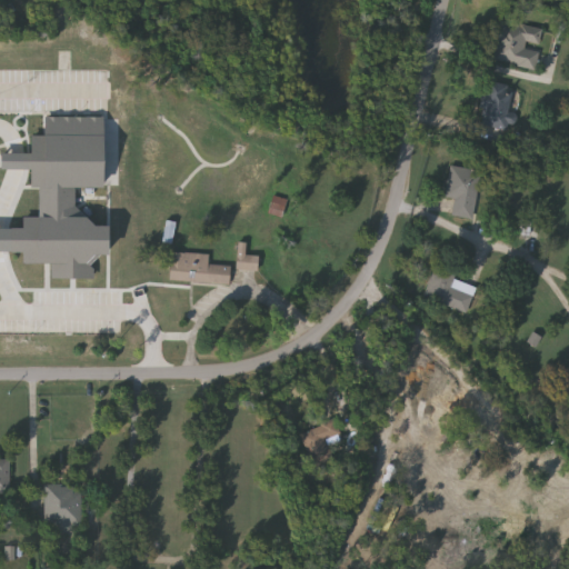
[(543,28),(536,68),(490,59),(499,19),(543,28)]
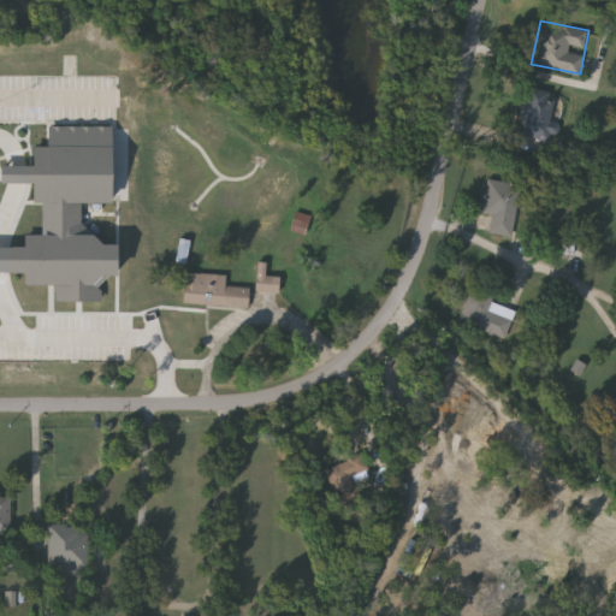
[(517,134),(522,89),(552,93),(548,137),(517,134)]
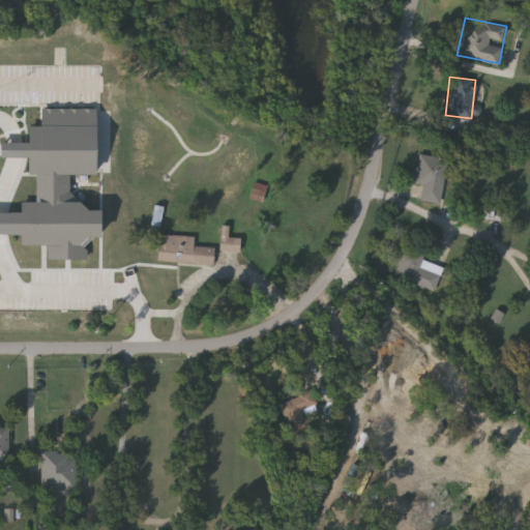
[(98,109),(43,109),(43,126),(30,126),(30,143),(2,143),(2,158),(30,158),(30,175),(38,175),(38,203),(23,203),(23,213),(0,212),(0,234),(23,235),(23,245),(50,245),(50,260),(89,260),(89,238),(102,238),(102,208),(72,208),(72,175),(98,175),(98,109)]
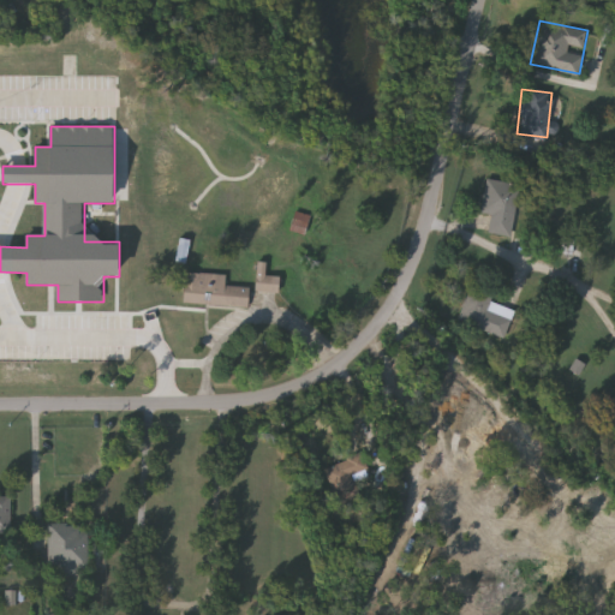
[(509,236),(487,232),(489,214),(481,213),(487,178),(518,183),(509,236)]
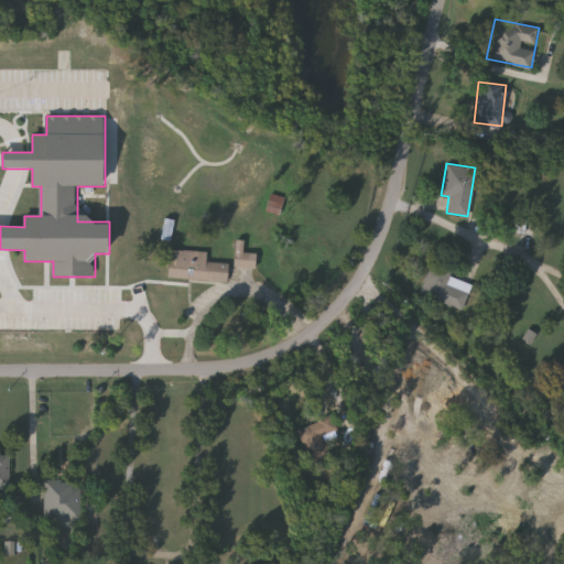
[(285,197),(271,194),(268,213),(282,215),(285,197)]
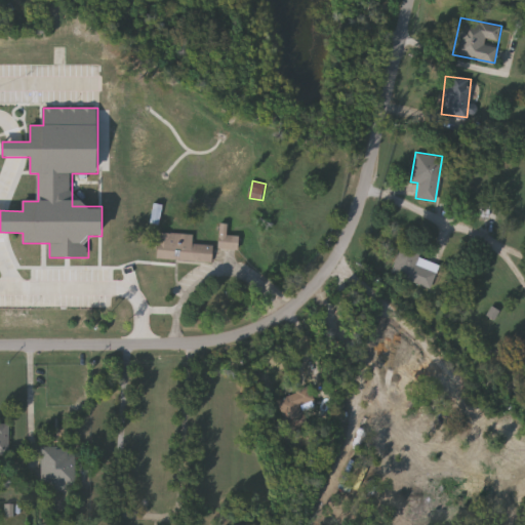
[(217,248),(217,224),(226,224),(226,235),(236,235),(236,248),(217,248)]
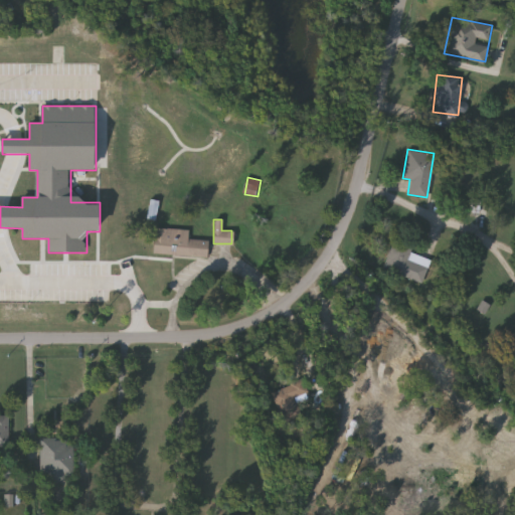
[(206,256),(152,253),(154,227),(188,229),(187,238),(207,239),(206,256)]
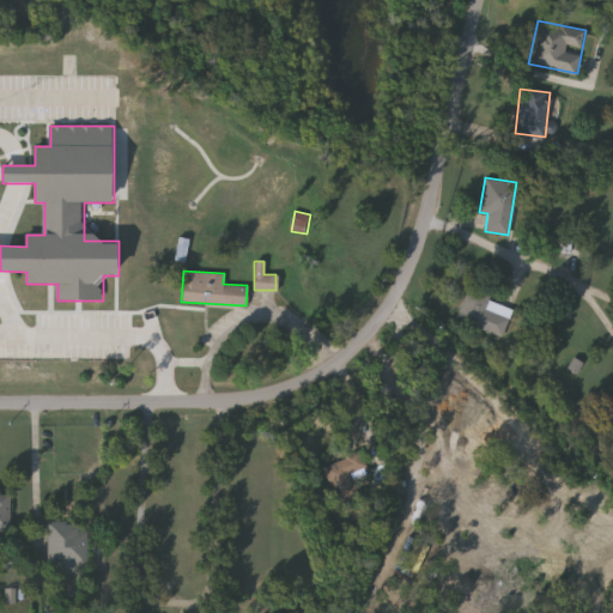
[(491,293),(489,299),(515,309),(504,338),(456,320),(468,285),(491,293)]
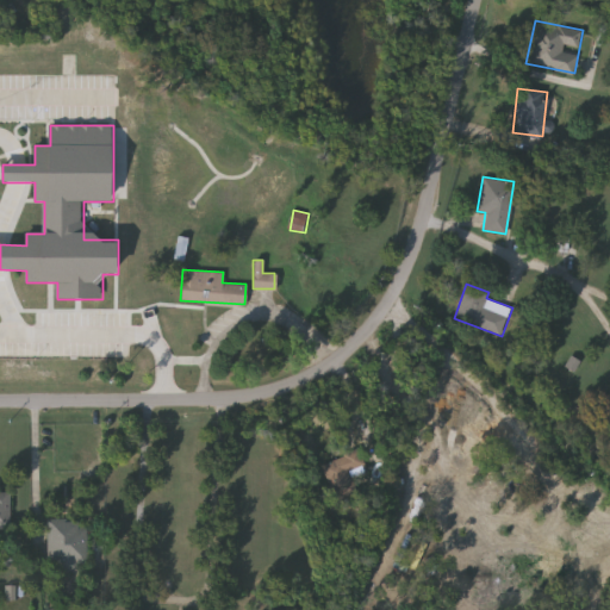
[(366,472),(350,478),(356,495),(335,502),(322,462),(359,449),(366,472)]
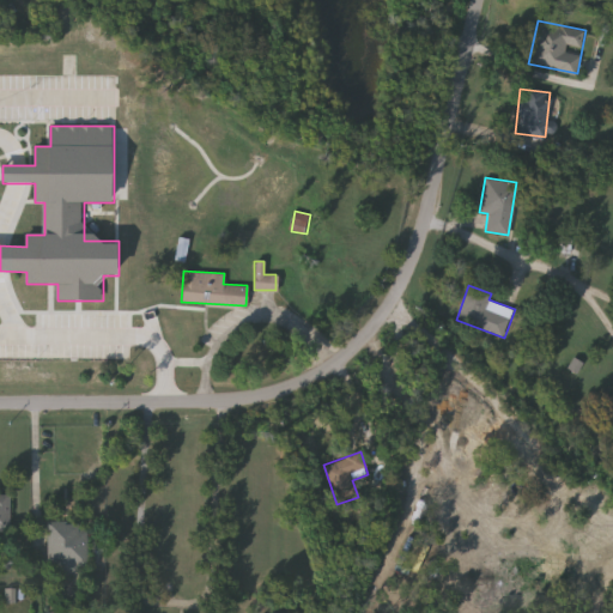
[(12,496),(0,495),(0,532),(11,533),(12,496)]
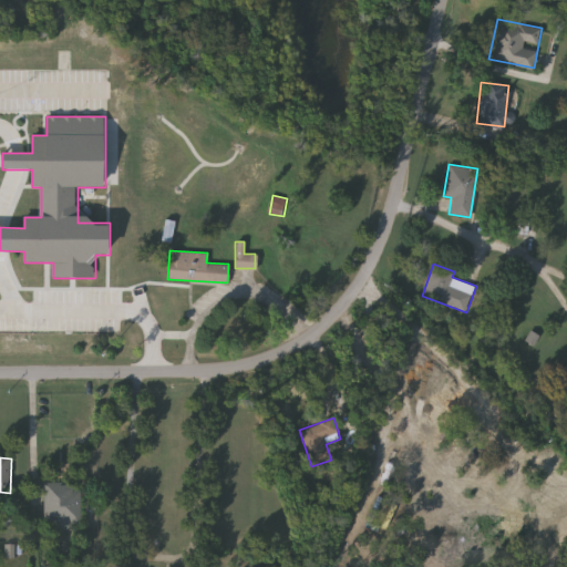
[(80,483),(79,525),(38,525),(38,483),(80,483)]
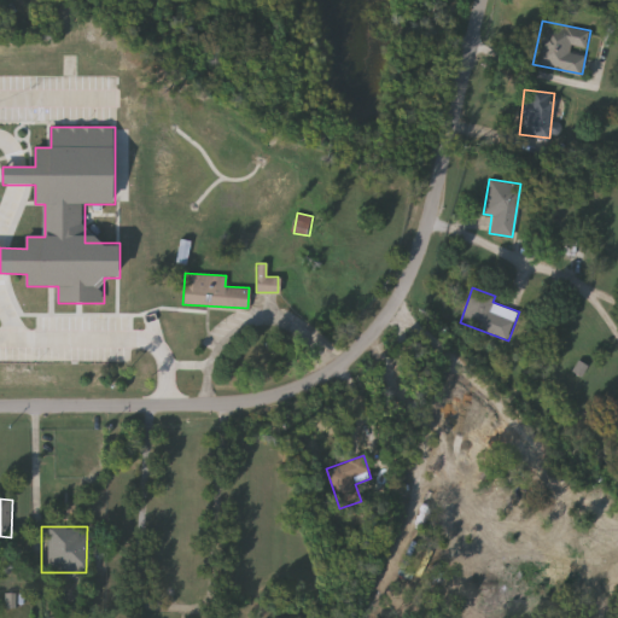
[(17,594),(7,594),(7,608),(17,607),(17,594)]
